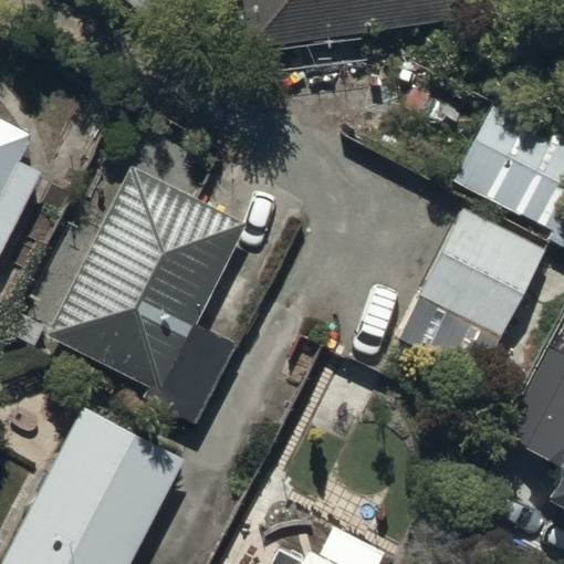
[(563,0),(249,0),(256,47),(563,4),(563,0)]
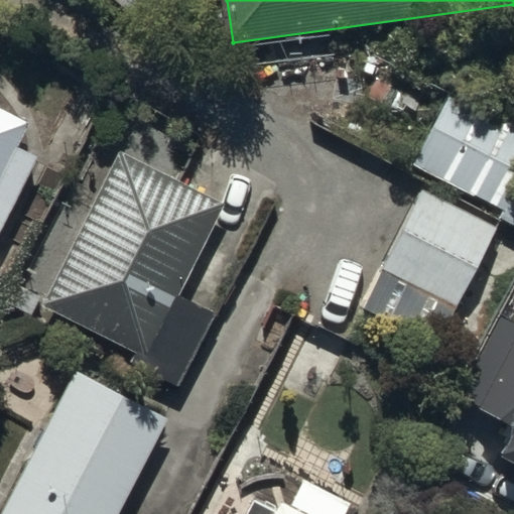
[(513,126),(448,94),(412,166),(513,217),(513,126)]
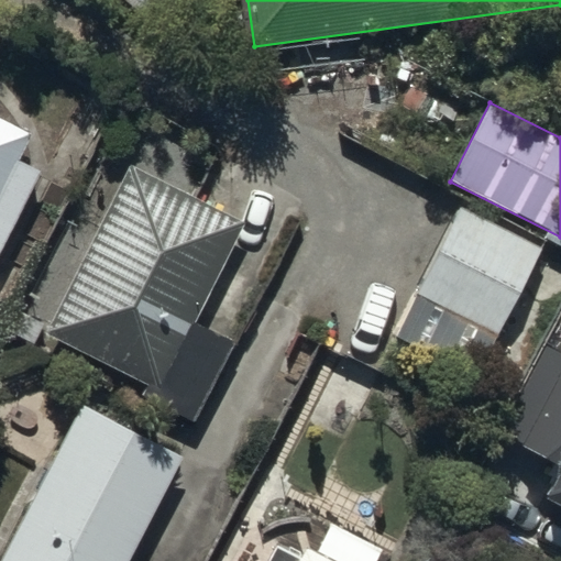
[(0,118),(0,254),(43,171),(18,157),(30,133),(0,118)]
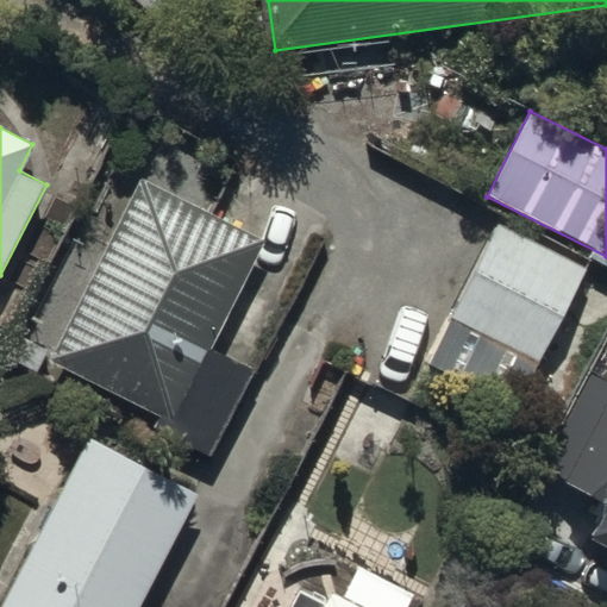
[(262,237),(139,176),(48,360),(220,446),(257,373),(206,348),(262,237)]
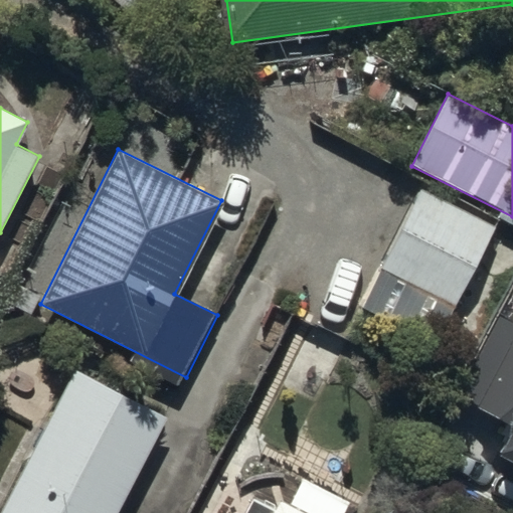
[(379,273),(454,310),(494,230),(419,193),(379,273)]
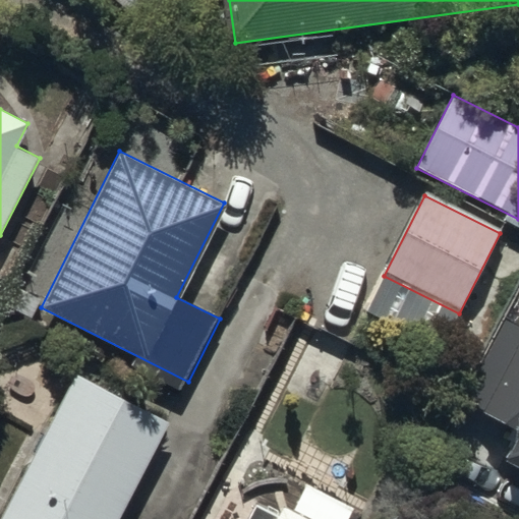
[(518,327),(509,322),(463,406),(518,435),(505,460),(518,467),(518,327)]
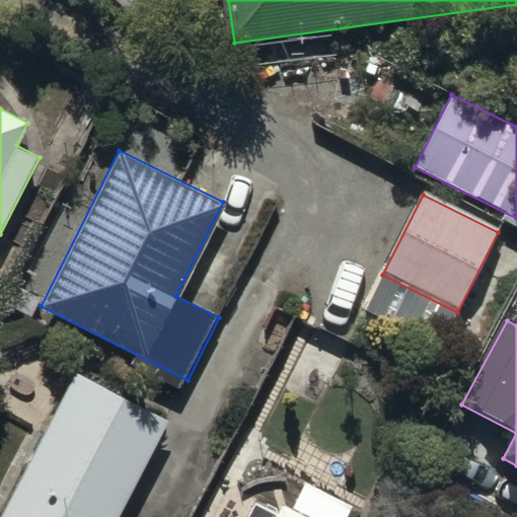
[(0,512),(0,516),(117,516),(167,419),(71,370),(0,512)]
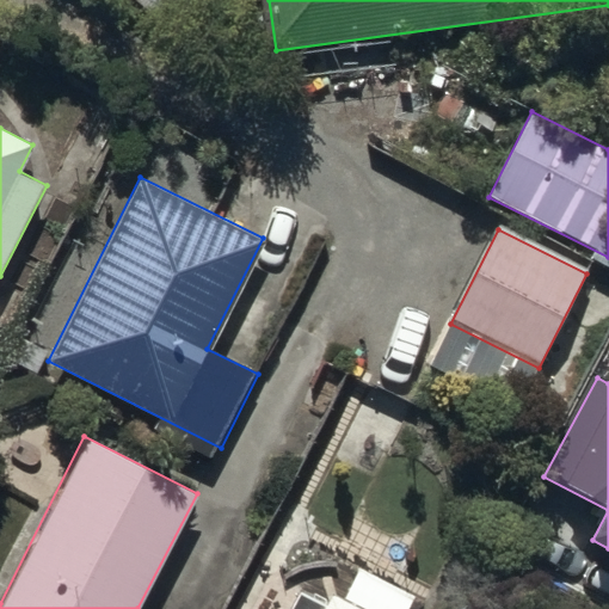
[(356,608),(330,596),(321,608),(356,608)]
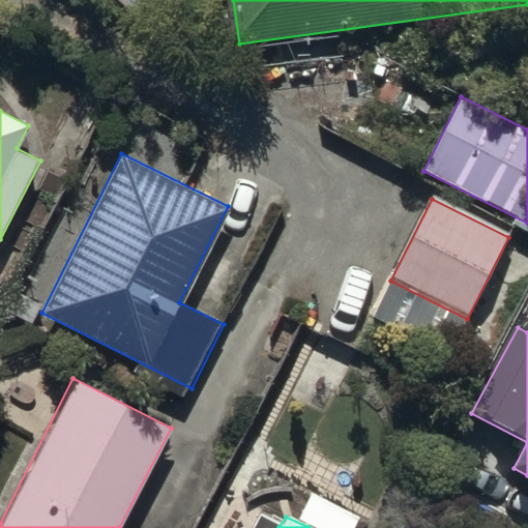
All buildings are outlined.
